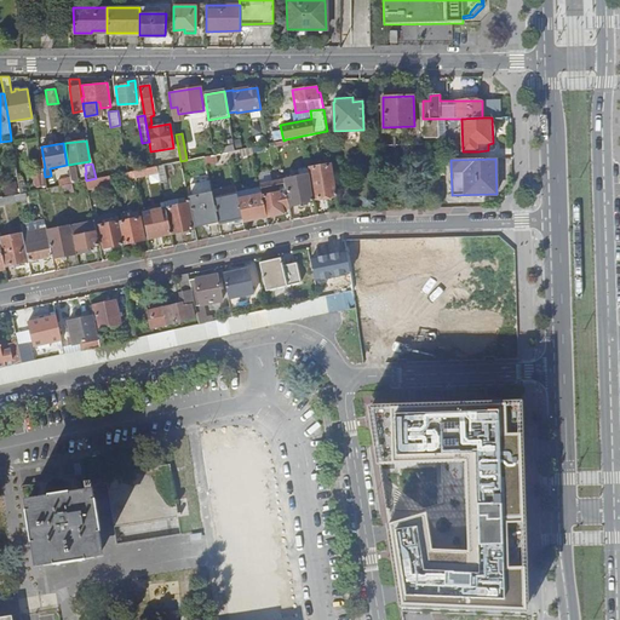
[(332,164),(309,167),(310,174),(311,188),(314,199),(337,195),(332,164)]
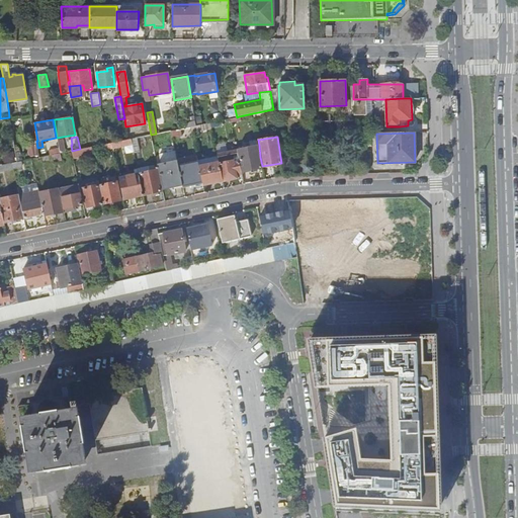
[(127,140),(111,143),(112,148),(133,144),(131,139),(127,140)]
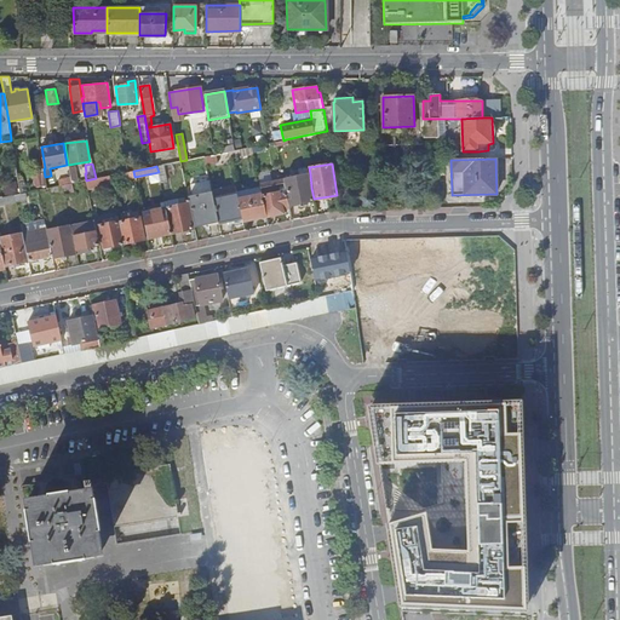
[(283,179),(287,193),(290,206),(299,204),(310,201),(314,201),(314,199),(311,188),(310,174),(283,179)]
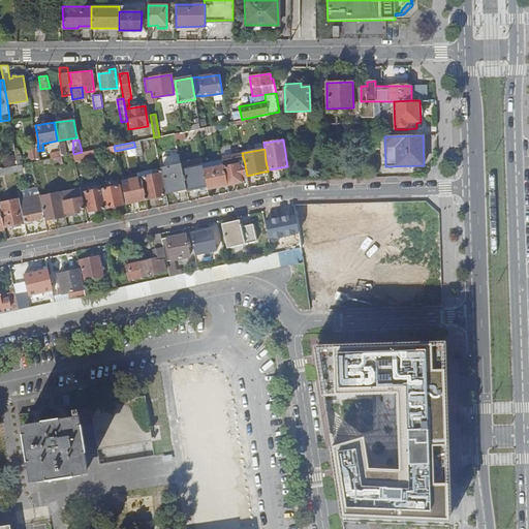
[(245,164),(242,153),(221,157),(223,165),(227,185),(241,182),(240,179),(247,177),(247,176),(245,164)]
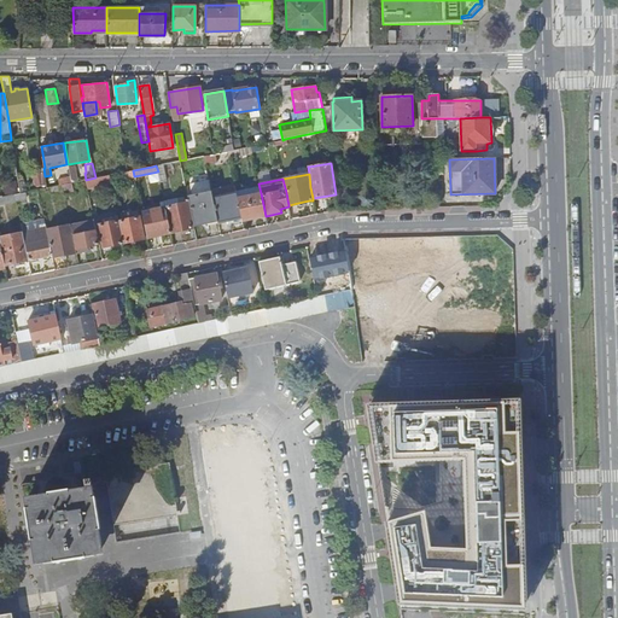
[(193,197),(187,198),(188,203),(193,226),(217,221),(213,198),(209,181),(191,185),(193,197)]
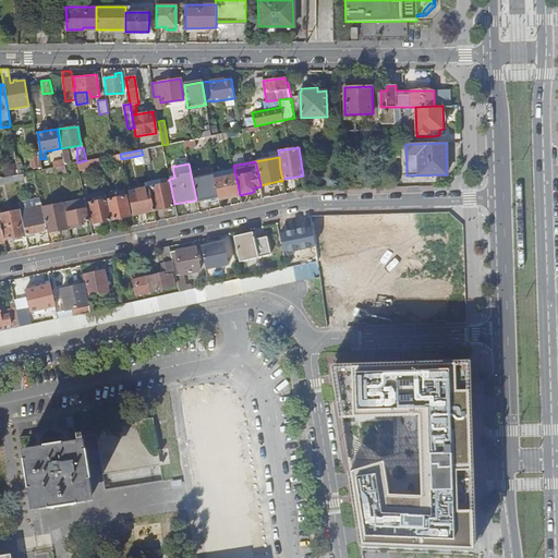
[(64,165),(56,167),(57,174),(65,172),(64,165)]
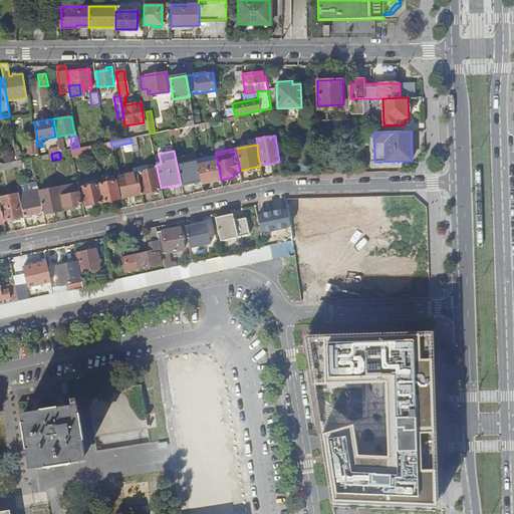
[(197,161),(177,165),(181,184),(181,186),(201,182),(197,161)]
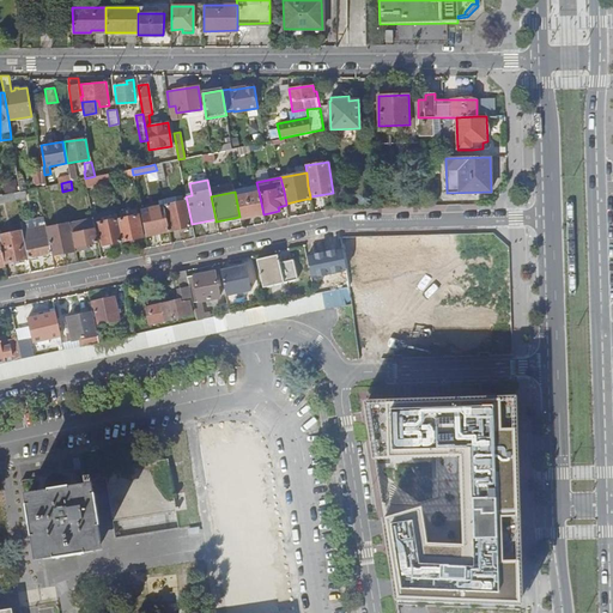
[(263,214),(259,192),(240,196),(244,218),(263,216),(263,214)]
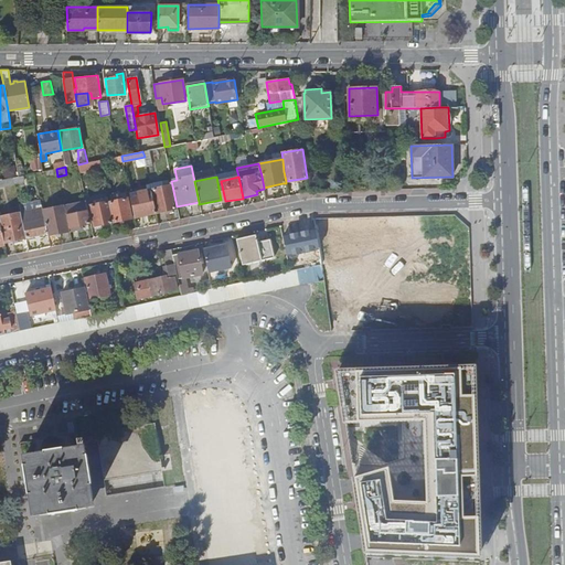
[(151,190),(156,213),(178,209),(177,206),(172,185),(151,190)]
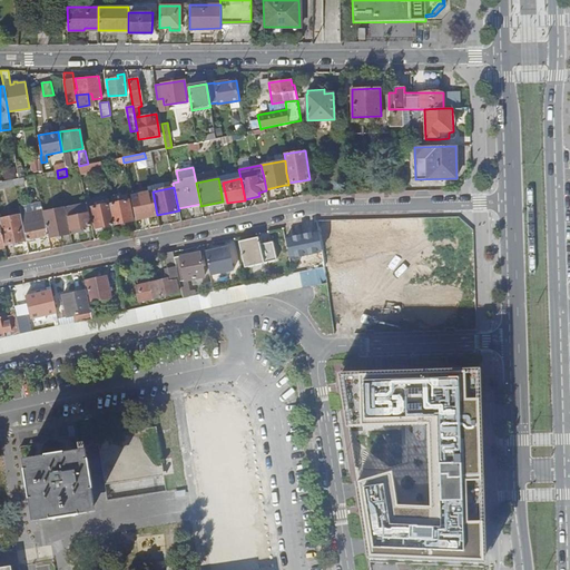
[(130,196),(136,219),(157,215),(153,192),(149,192),(130,196)]
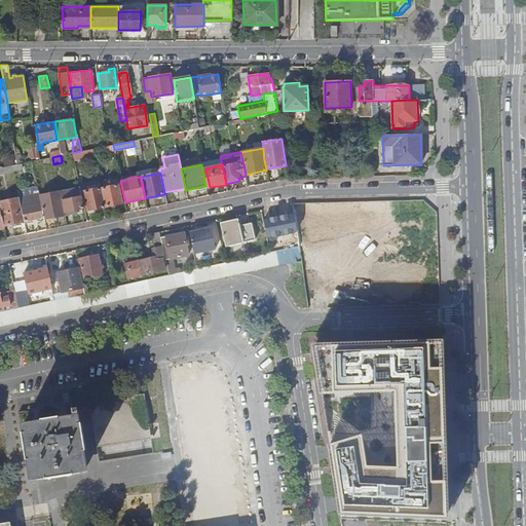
[(102,189),(105,207),(122,203),(119,185),(102,189)]
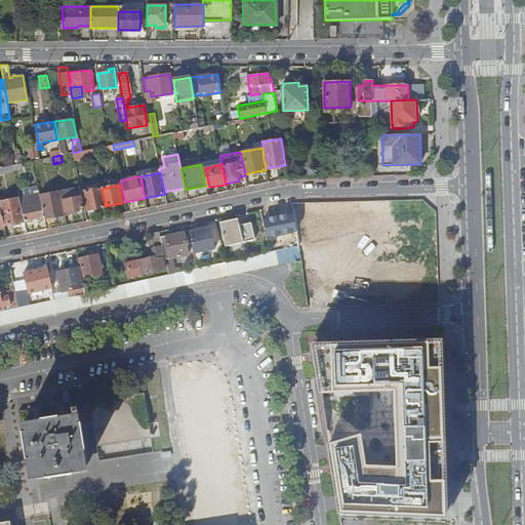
[(80,188),(59,193),(65,214),(76,212),(76,209),(84,207),(80,188)]
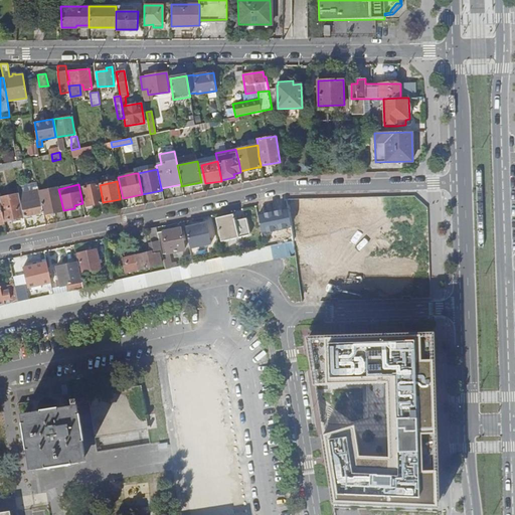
[(86,206),(103,202),(100,185),(99,184),(81,188),(86,206)]
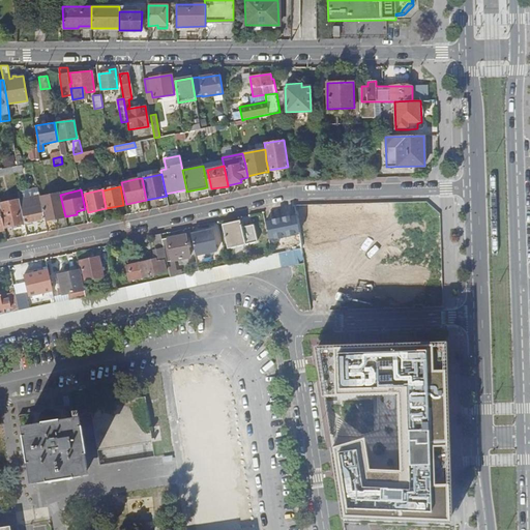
[(60,194),(39,197),(45,218),(45,221),(65,216),(60,195),(60,194)]
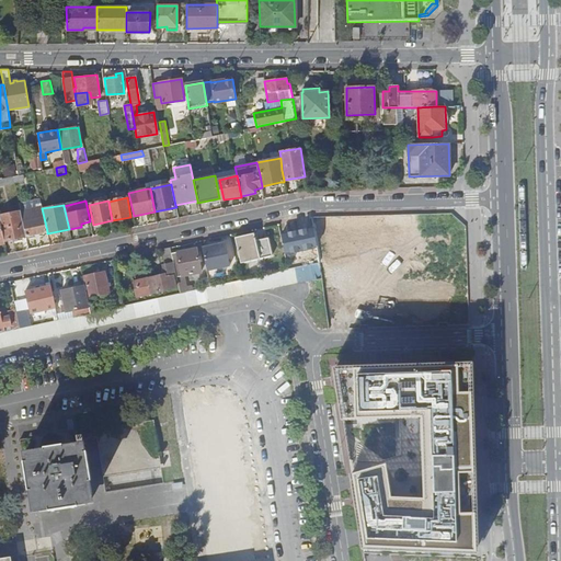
[(36,210),(21,215),(25,236),(47,231),(42,208),(42,206),(36,207),(36,210)]
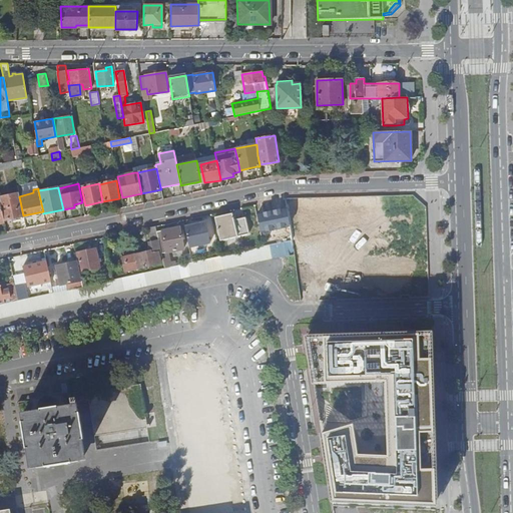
[(18,193),(0,196),(0,202),(4,219),(23,215),(19,196),(18,193)]
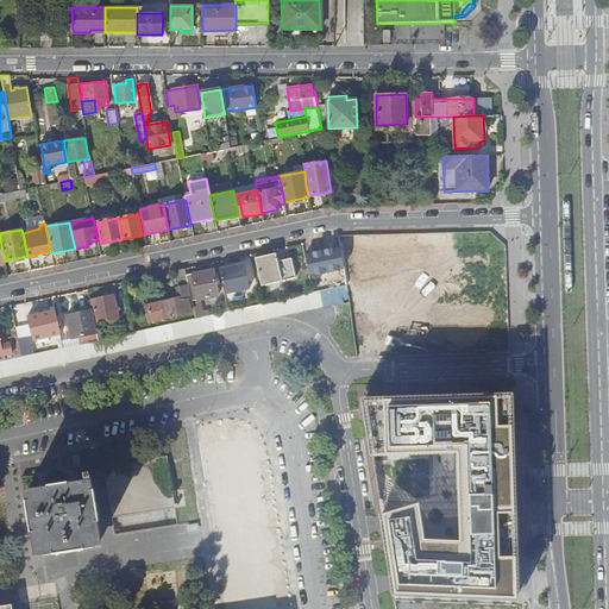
[(338,236),(330,238),(334,258),(341,256),(338,236)]
